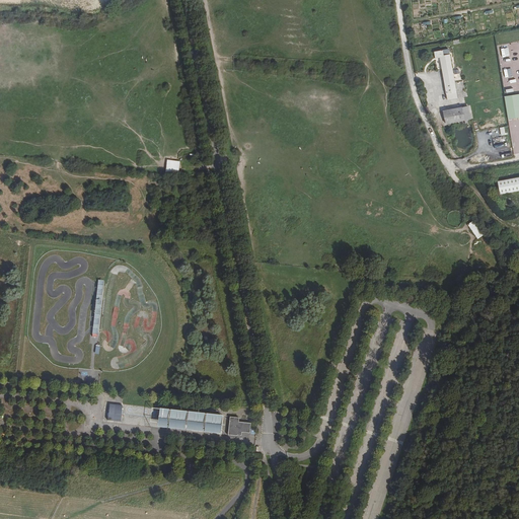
[(440,58),(446,99),(456,98),(449,49),(434,51),(435,58),(440,58)]
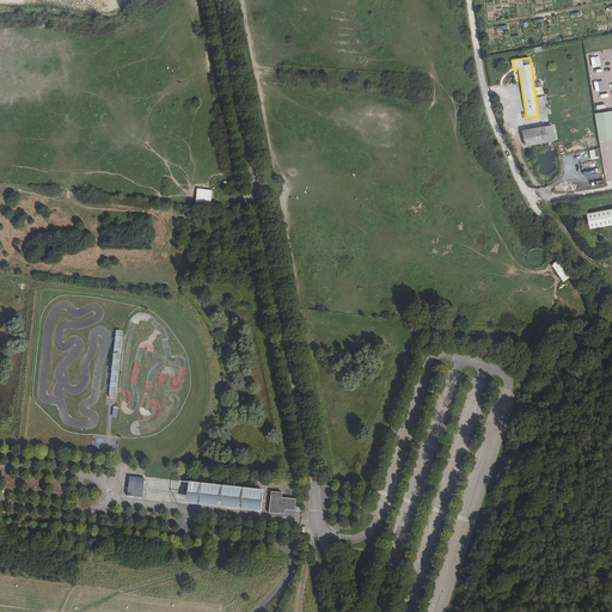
[(554,126),(522,128),(524,145),(556,142),(554,126)]
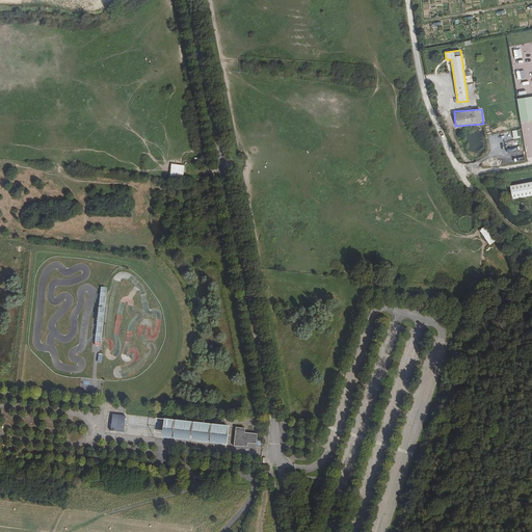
[(171,164),(169,177),(183,179),(185,165),(171,164)]
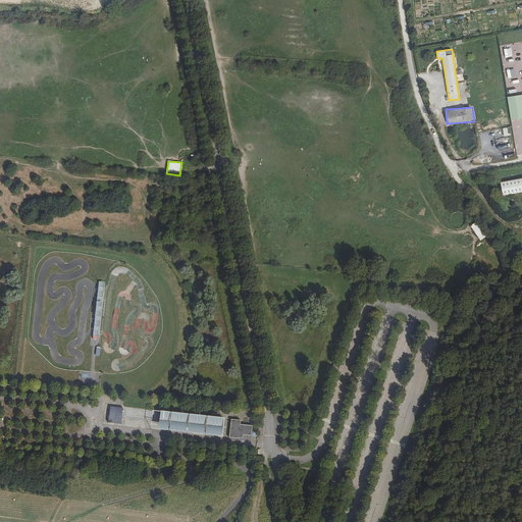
[(521,178),(500,183),(503,196),(521,192),(521,178)]
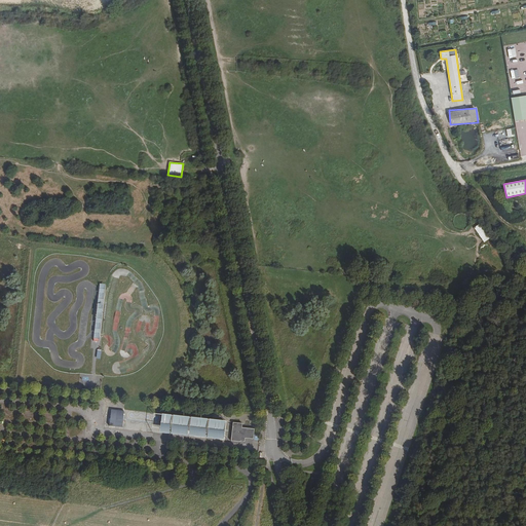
[(474,227),(484,242),(489,238),(480,224),(474,227)]
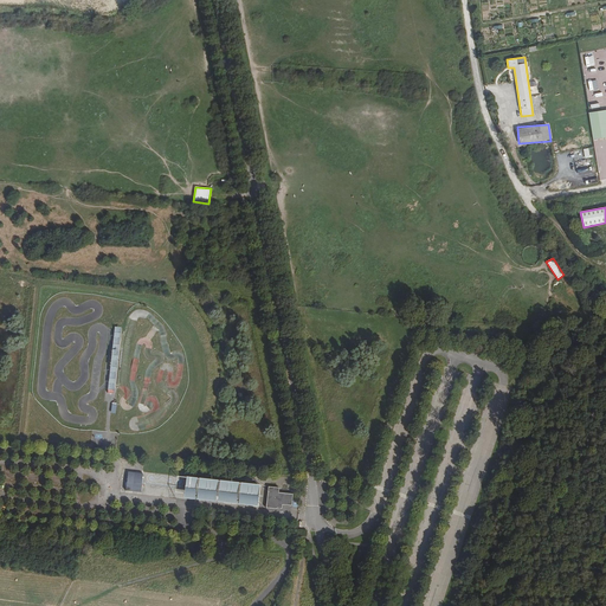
[(143,474),(128,472),(126,491),(141,492),(143,474)]
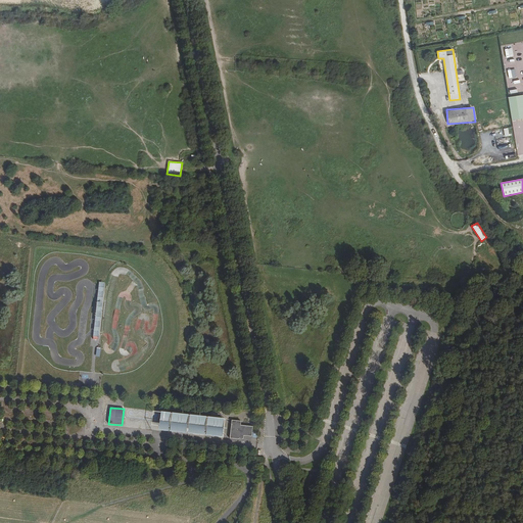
[(188,424),(188,425),(181,424),(181,430),(188,431),(188,428),(193,429),(194,427),(193,425),(194,420),(193,418),(189,418),(189,417),(183,416),(182,423),(188,424)]
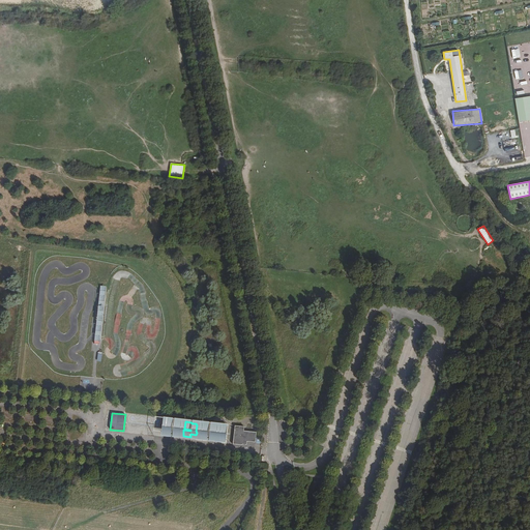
[(209,440),(215,441),(216,425),(209,424),(208,431),(210,431),(209,440)]
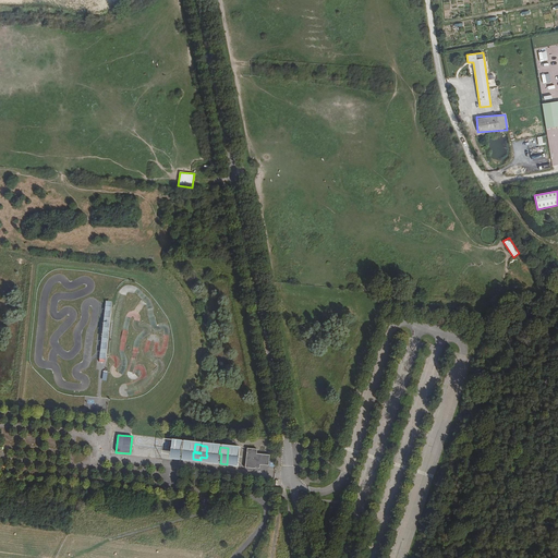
[(253,449),(243,449),(241,466),(251,468),(252,466),(256,468),(256,464),(265,464),(266,455),(253,453),(253,449)]
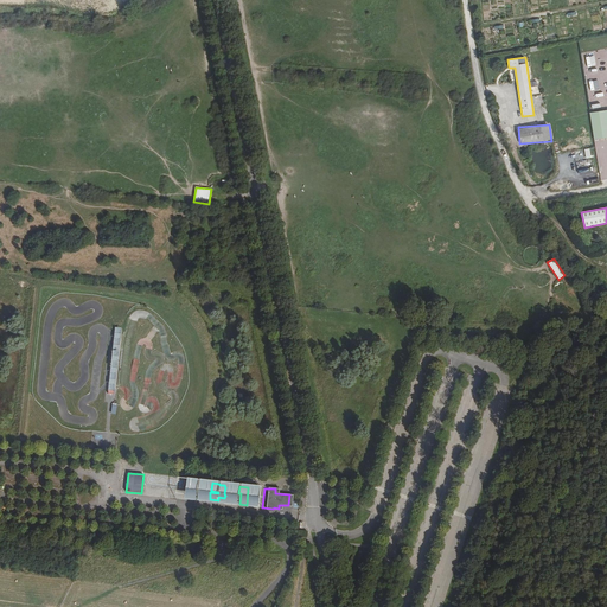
[(204,502),(205,492),(190,490),(189,498),(198,499),(198,500),(204,502)]
